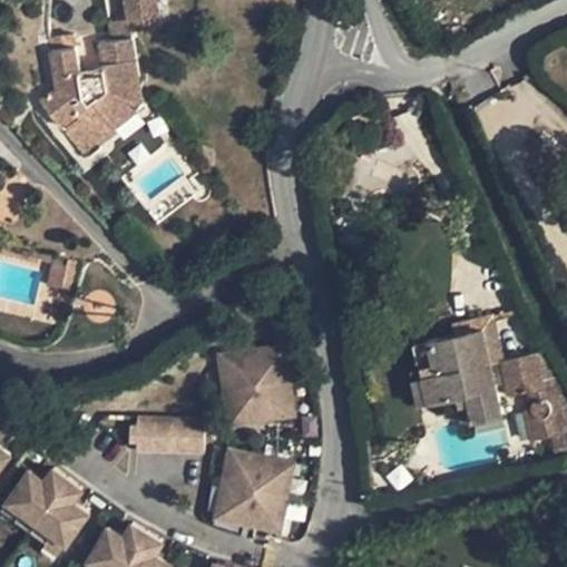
[(120,0),(125,20),(127,33),(129,33),(158,29),(154,0),(120,0)]
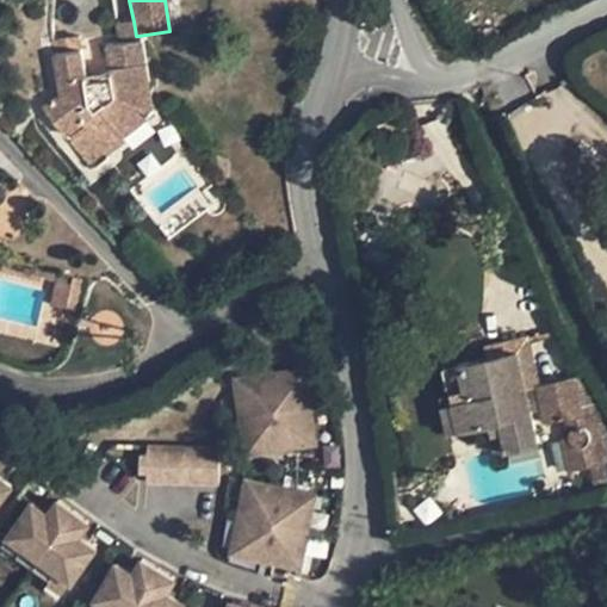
[(116,45),(140,42),(138,36),(136,36),(134,22),(113,25),(116,45)]
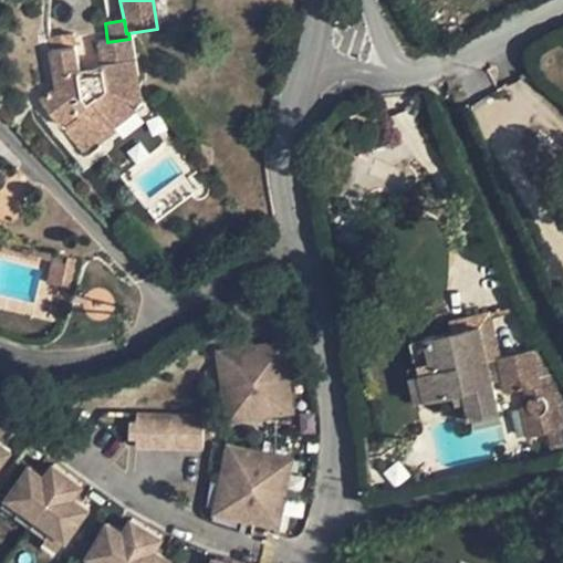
[(71,38),(45,41),(54,91),(49,92),(38,101),(80,154),(111,129),(104,121),(120,108),(134,105),(127,60),(129,39),(107,42),(95,44),(100,70),(94,71),(76,73),(71,38)]
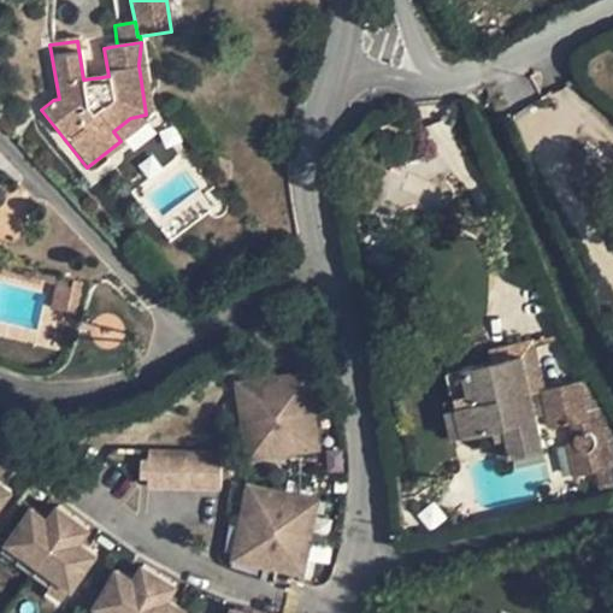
[(145,65),(139,65),(146,115),(152,113),(145,65)]
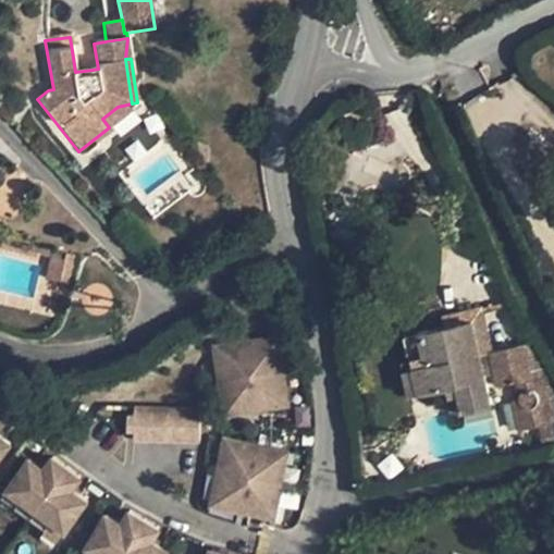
[(102,119),(109,127),(134,107),(132,103),(118,107),(102,119)]
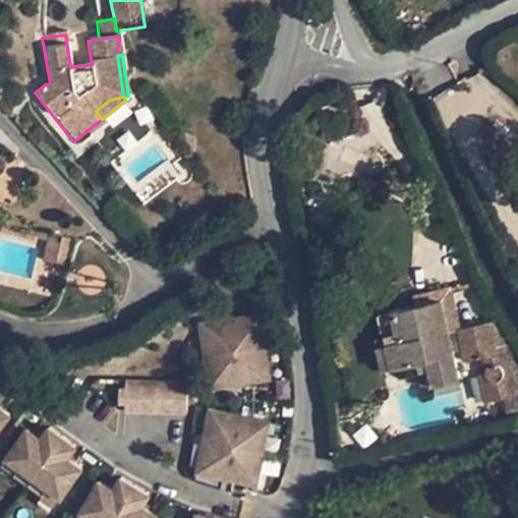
[(62,248),(48,244),(43,263),(58,267),(62,248)]
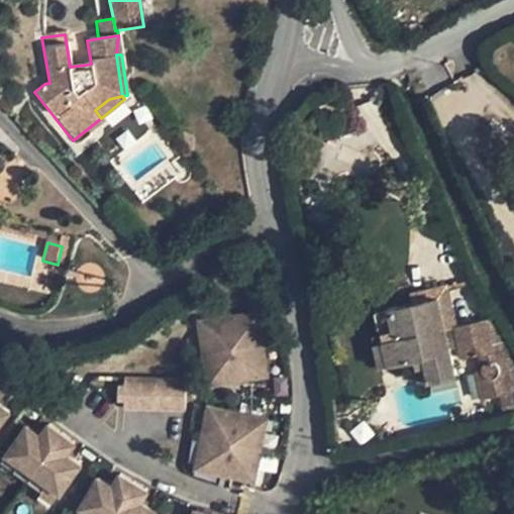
[(435,300),(442,332),(450,329),(450,328),(451,328),(453,327),(444,287),(408,296),(410,306),(435,300)]
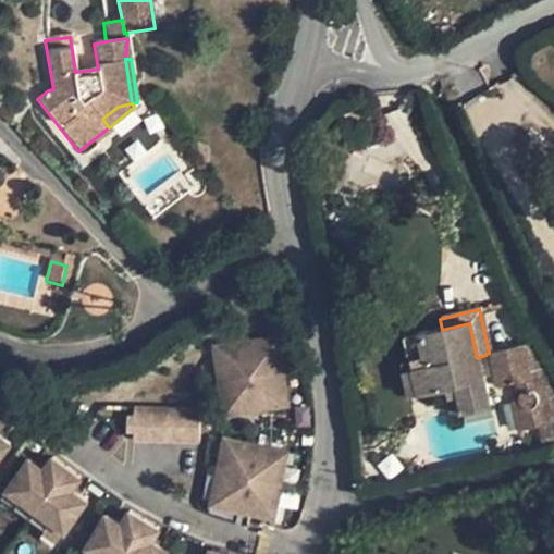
[(442,330),(417,336),(425,368),(411,371),(417,393),(443,388),(454,385),(459,413),(488,406),(477,358),(469,323),(442,330)]
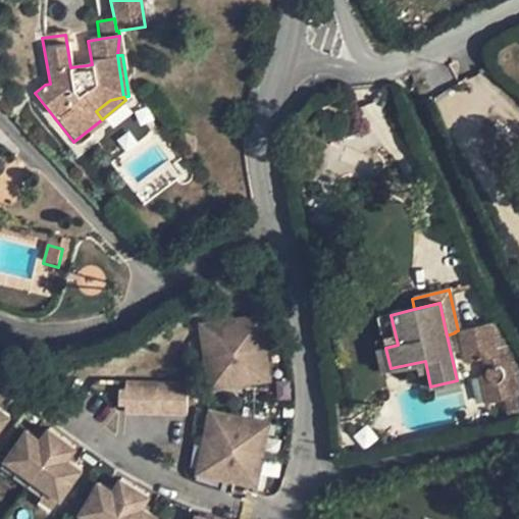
[(398,345),(391,315),(376,318),(383,348),(385,348),(398,345)]
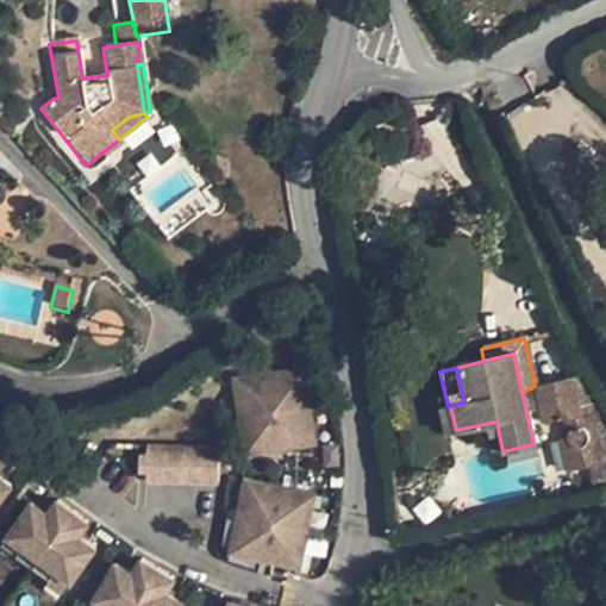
[(307,447),(305,433),(310,432),(303,385),(298,385),(295,373),(231,382),(243,456),(307,447)]
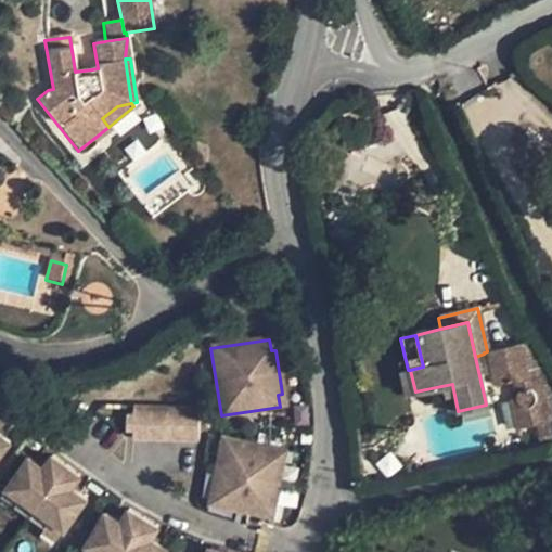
[(530,406),(535,425),(551,421),(551,388),(530,342),(487,351),(485,352),(493,387),(511,382),(515,399),(516,402),(517,405),(520,406),(522,407),(525,408),(528,407),(530,406)]
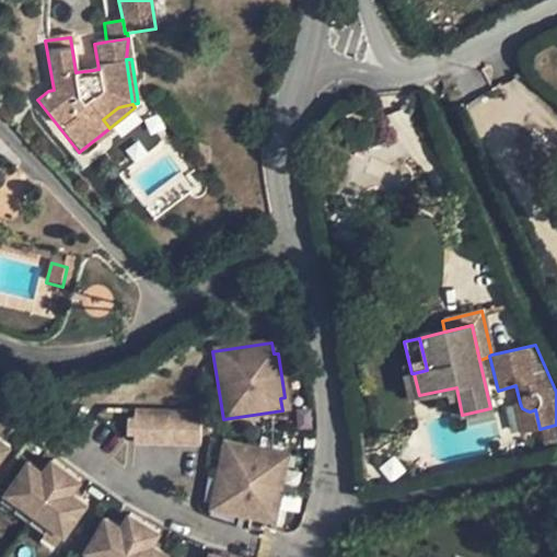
[(419,395),(414,373),(412,373),(402,375),(407,398),(419,395)]
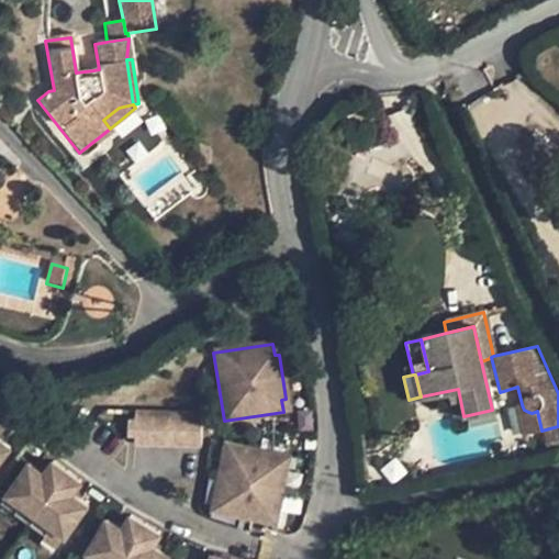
[(458,389),(447,391),(453,418),(464,416),(458,389)]
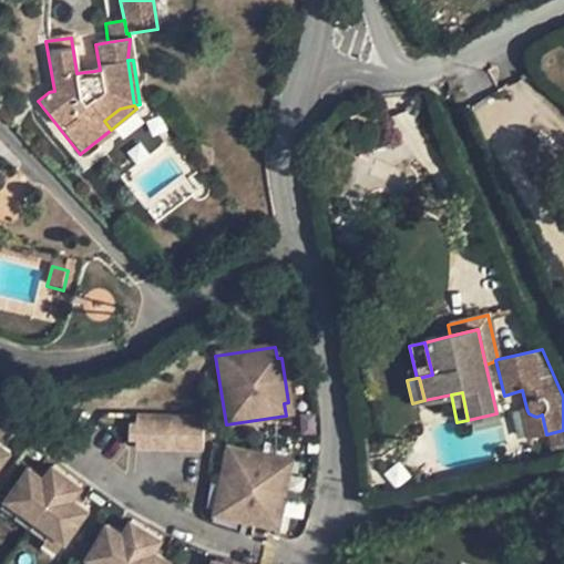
[(525,440),(546,434),(542,414),(540,416),(536,417),(533,416),(531,414),(529,413),(527,411),(526,408),(519,410),(525,440)]
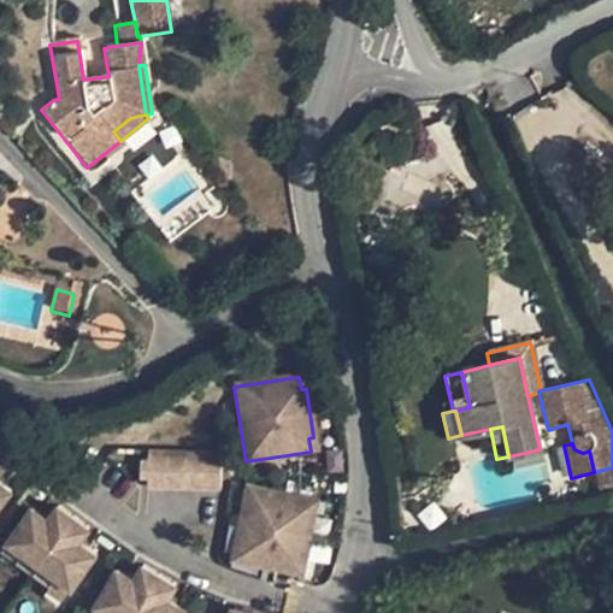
[(218,455),(145,453),(145,464),(137,463),(137,482),(145,482),(145,490),(218,493),(218,455)]
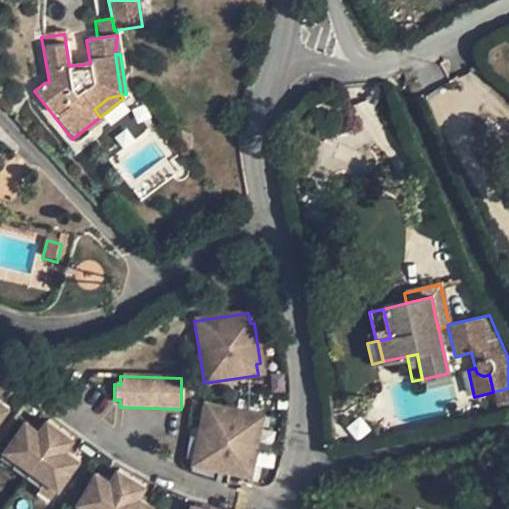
[(508,396),(508,393),(493,397),(498,418),(508,415),(508,396)]
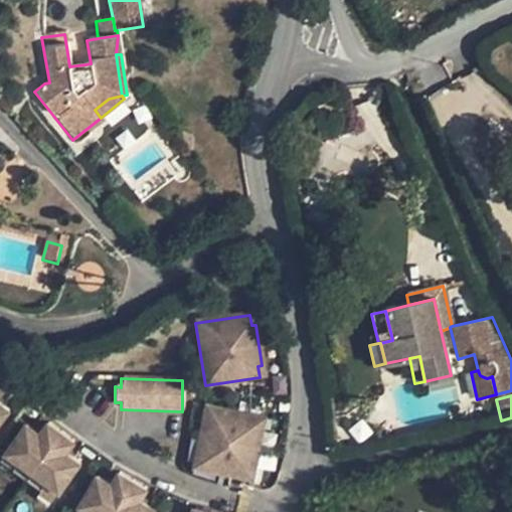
[(246,480),(248,469),(252,470),(261,430),(257,430),(259,418),(204,407),(191,469),(246,480)]
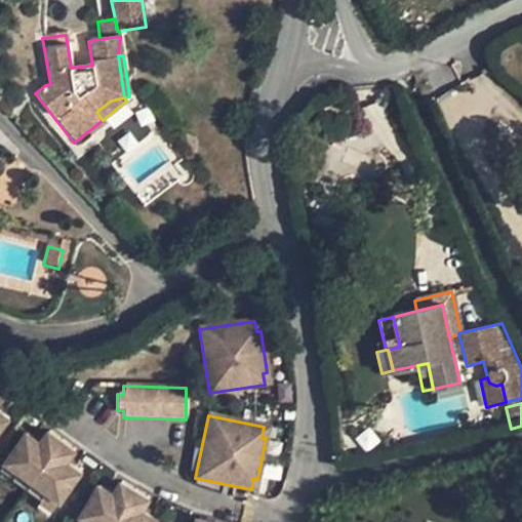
[(47,432),(39,443),(24,433),(3,463),(59,503),(80,473),(66,463),(74,452),(47,432)]
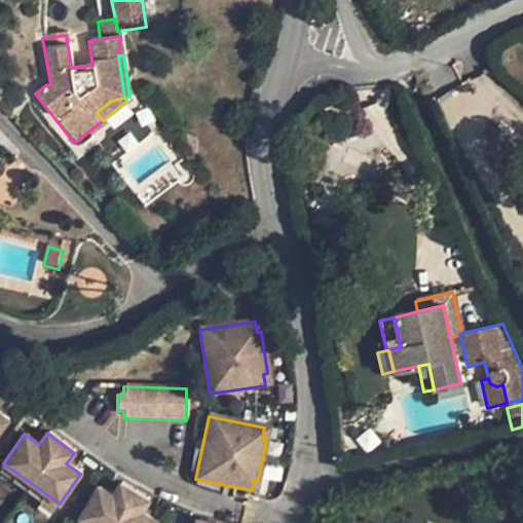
[(148,500),(119,483),(112,496),(97,487),(79,518),(86,522),(155,522),(156,521),(141,512),(148,500)]
